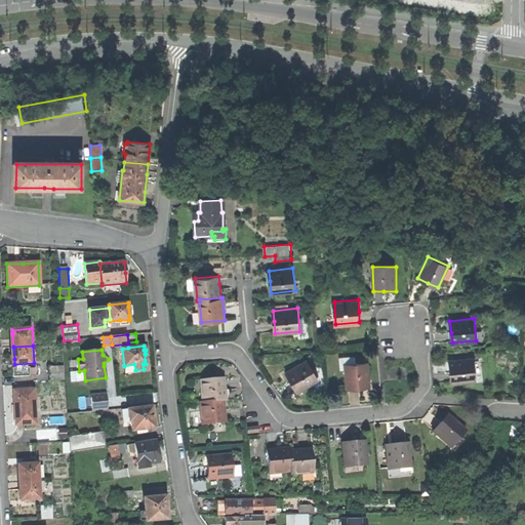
[(474,358),(450,360),(451,371),(452,385),(477,381),(474,358)]
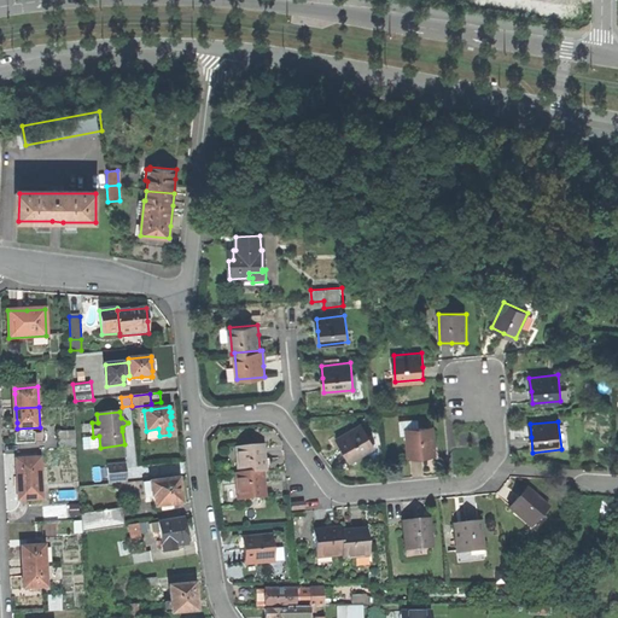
[(351,460),(375,447),(362,425),(338,438),(347,450),(351,460)]
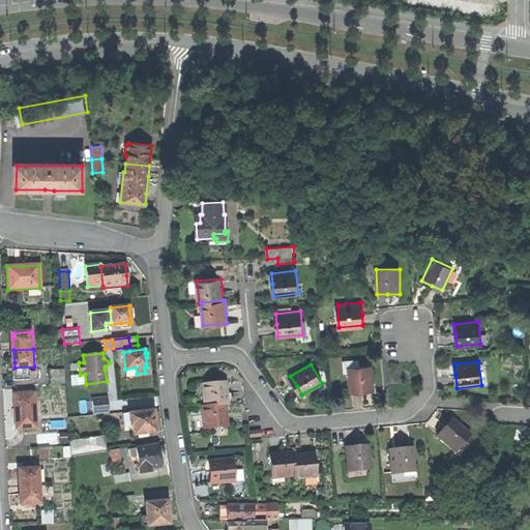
[(372,364),(349,366),(351,391),(362,390),(375,389),(372,364)]
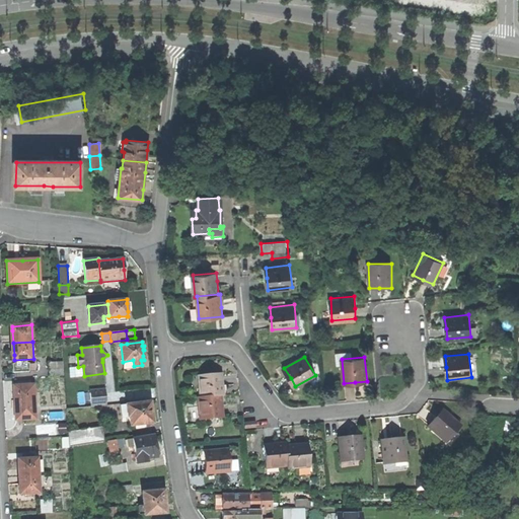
[(223,374),(200,376),(202,397),(222,395),(225,394),(224,383),(223,374)]
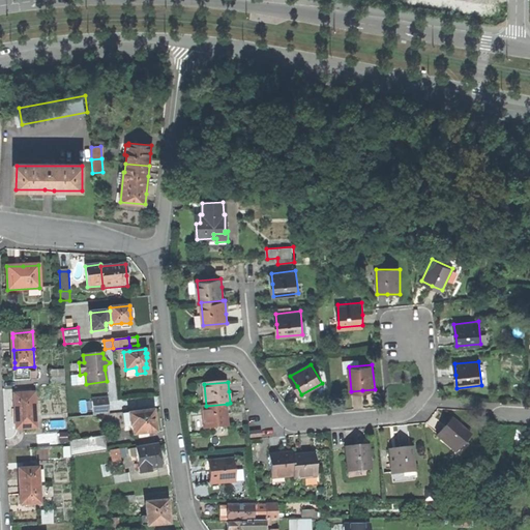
[(19,429),(37,428),(36,393),(17,394),(18,416),(19,429)]
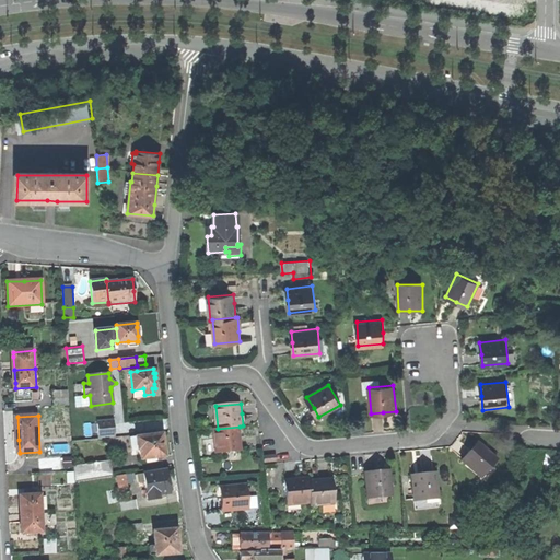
[(98,438),(115,436),(113,420),(96,421),(98,438)]
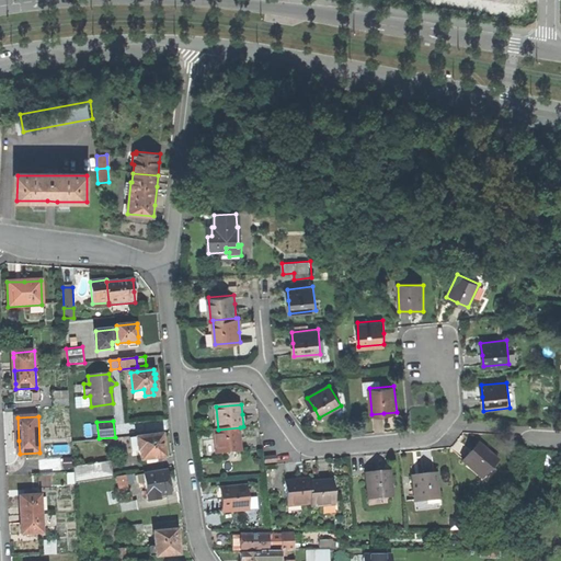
[(241,438),(240,427),(218,430),(215,430),(217,454),(242,451),(241,438)]
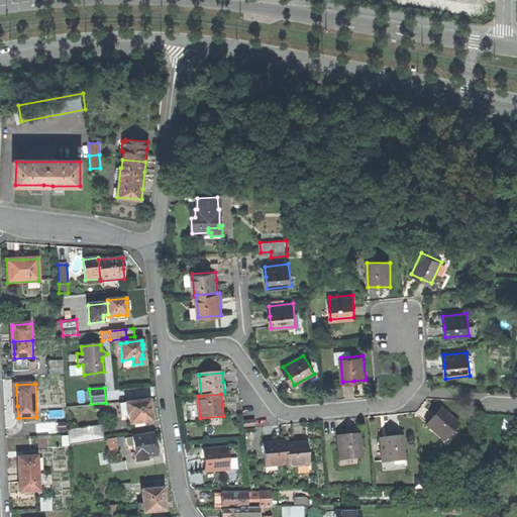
[(129,424),(134,423),(142,422),(152,421),(151,413),(149,401),(127,404),(128,415),(129,424)]
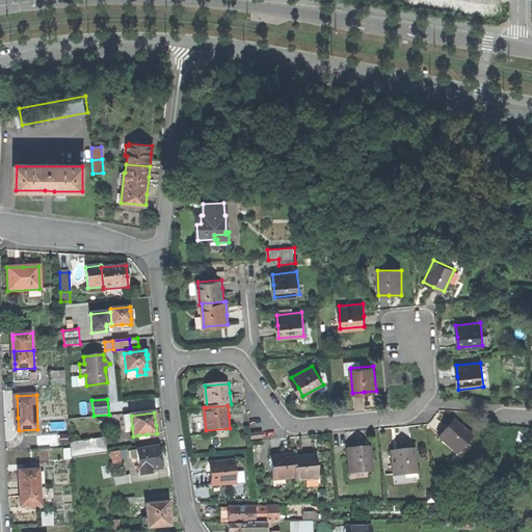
[(457,452),(473,435),(455,419),(447,428),(440,436),(457,452)]
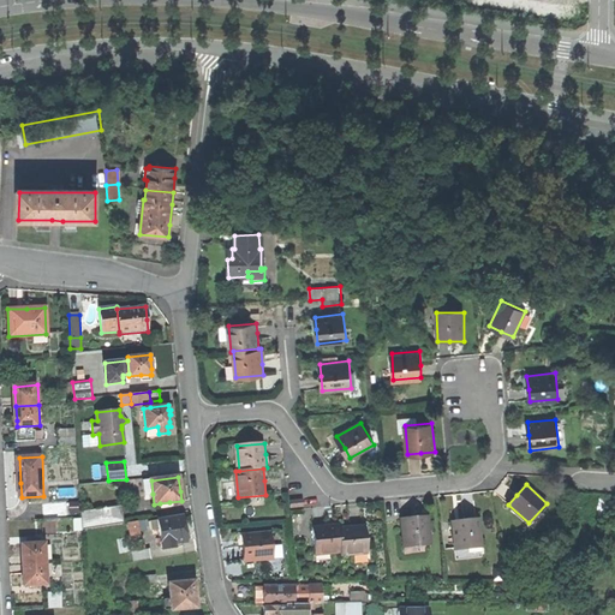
[(82,530),(124,524),(123,520),(120,506),(81,512),(81,520),(82,530)]
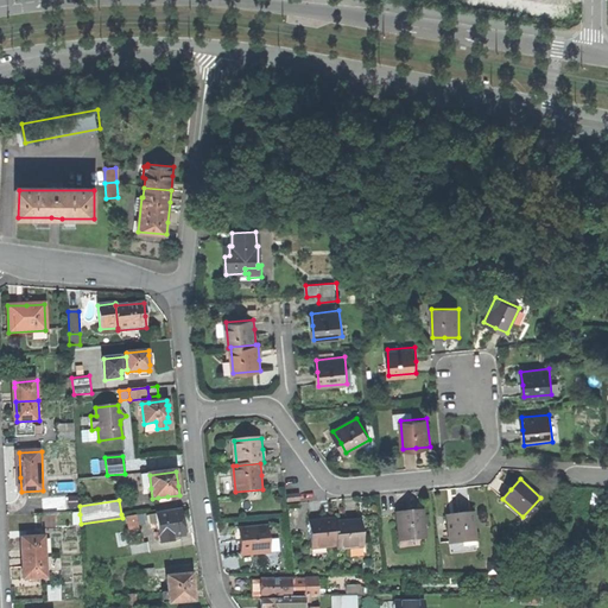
[(400,539),(426,537),(423,510),(409,511),(398,512),(400,539)]
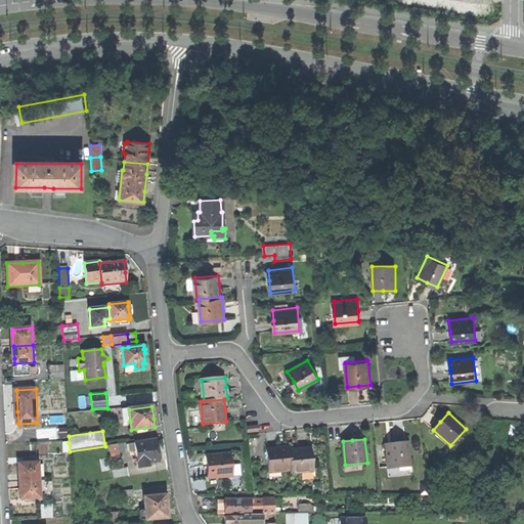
[(135,450),(138,468),(149,467),(148,463),(160,462),(159,453),(157,440),(134,443),(135,450)]
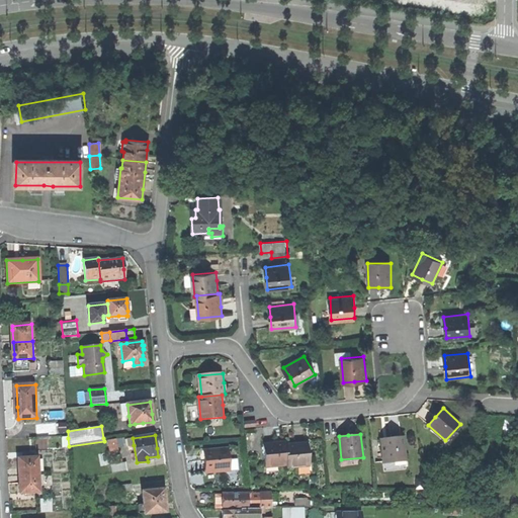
[(384,462),(406,460),(404,436),(393,437),(382,438),(384,462)]
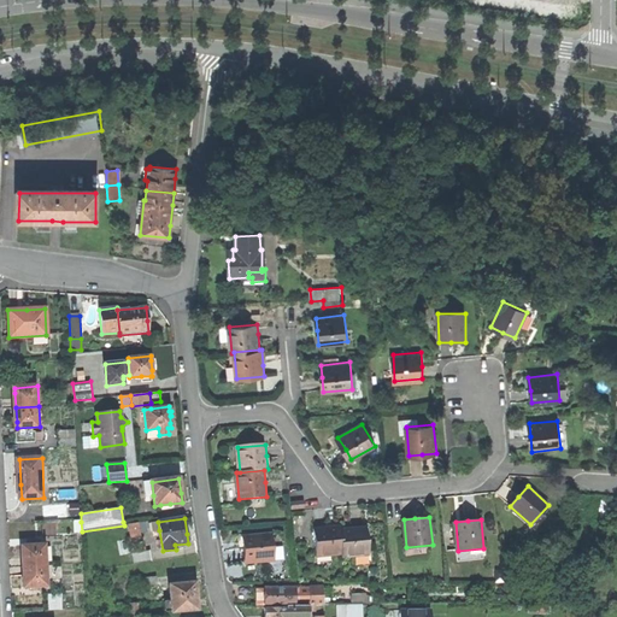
[(130,539),(140,538),(137,523),(128,526),(130,539)]
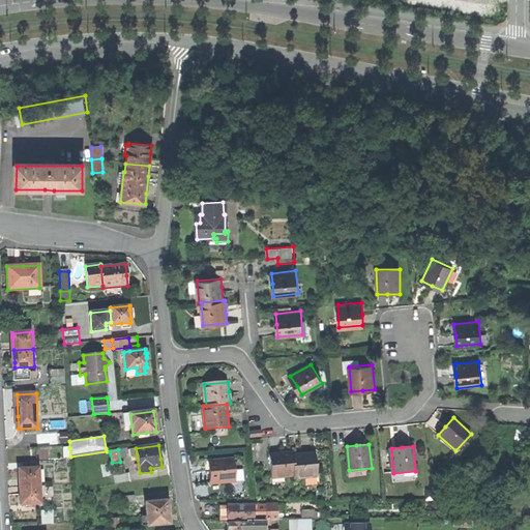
[(273,476),(295,474),(293,454),(293,452),(281,453),(271,454),(273,476)]
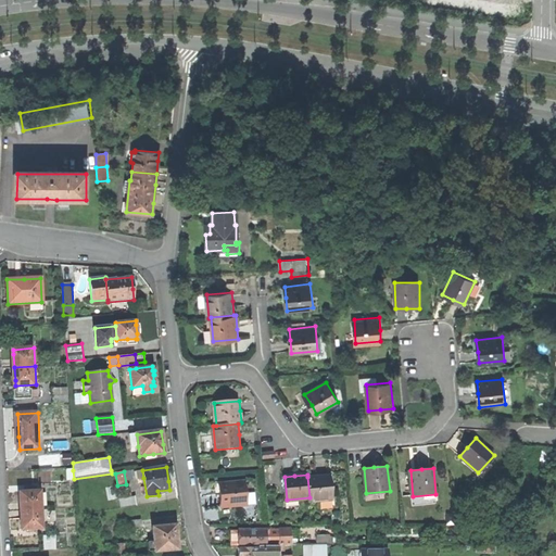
[(310,500),(335,498),(332,475),(320,476),(307,477),(310,497),(310,500)]
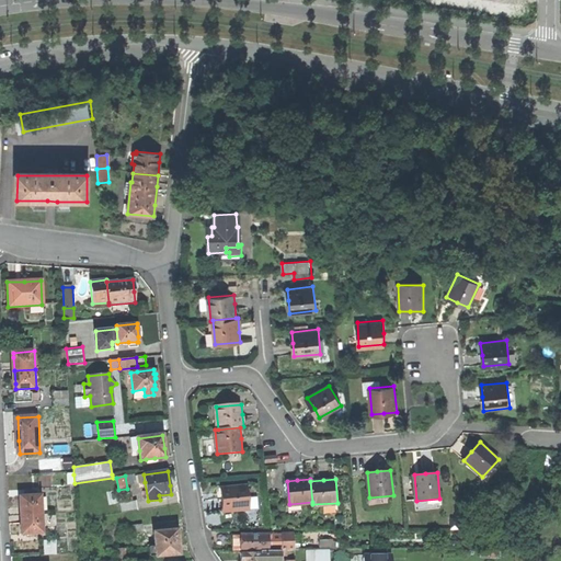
[(245,485),(220,488),(221,501),(222,512),(248,510),(245,485)]
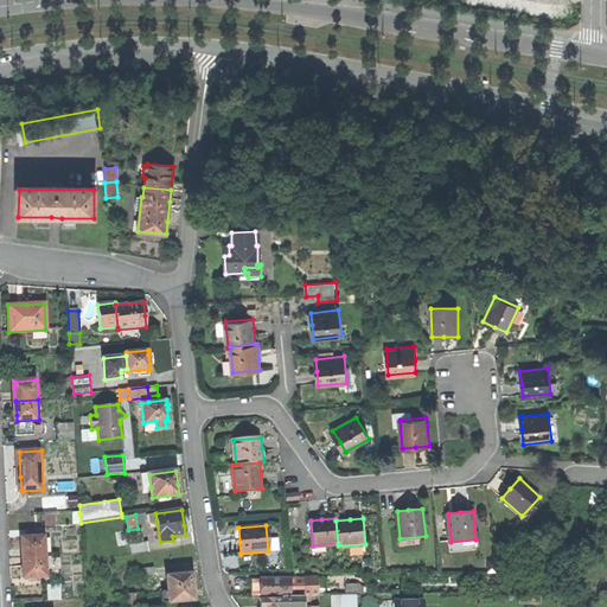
[(24,545),(24,557),(46,556),(45,536),(23,537),(24,545)]
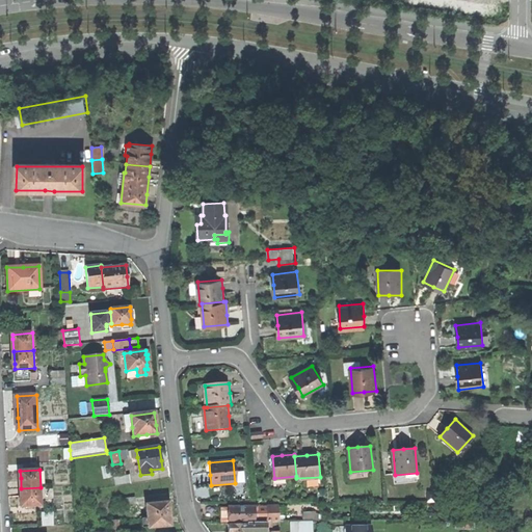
[(117,486),(131,484),(129,475),(116,477),(117,486)]
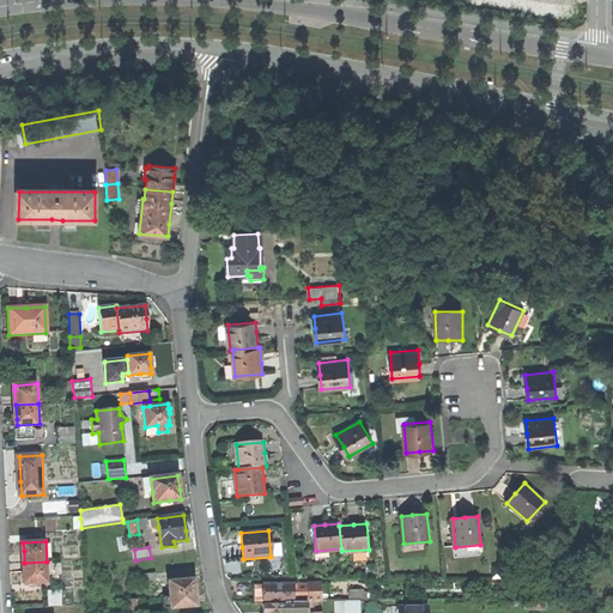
[(25,583),(47,582),(47,562),(24,563),(25,576),(25,583)]
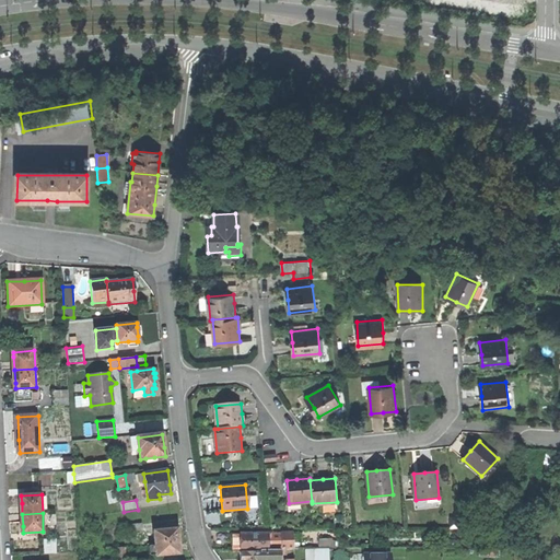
[(128,526),(129,534),(142,532),(141,524),(128,526)]
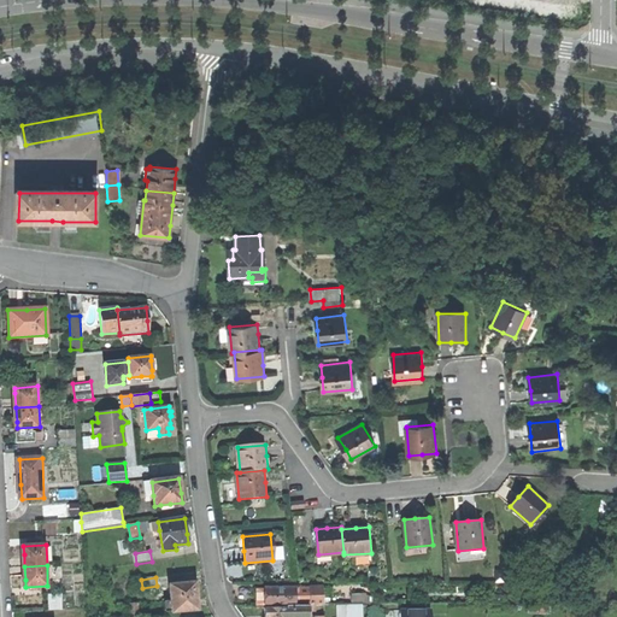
[(170,603),(171,611),(171,612),(197,610),(197,599),(194,583),(189,585),(189,580),(177,581),(177,586),(169,586),(170,603)]
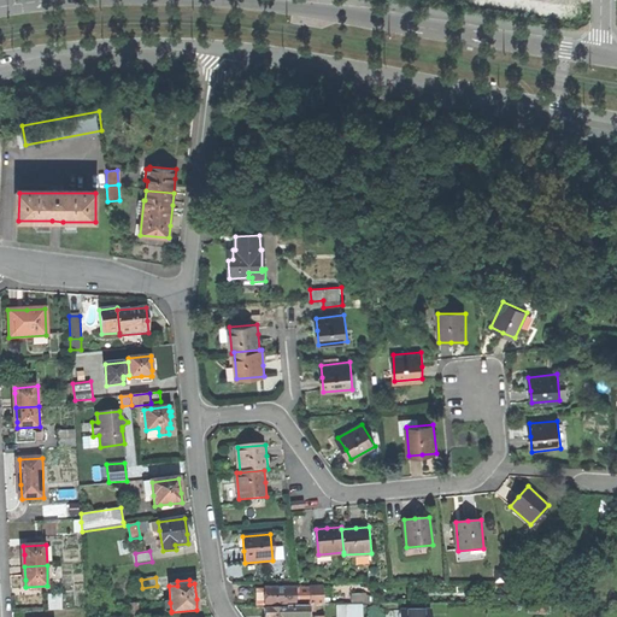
[(307,605),(310,605),(309,587),(295,588),(295,606),(307,605)]
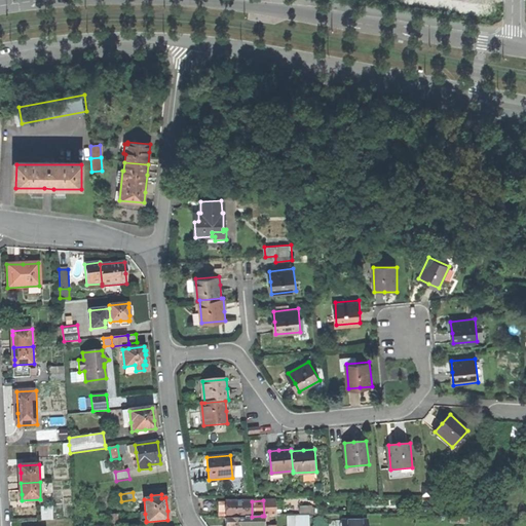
[(274,500),(263,500),(264,516),(275,516),(274,500)]
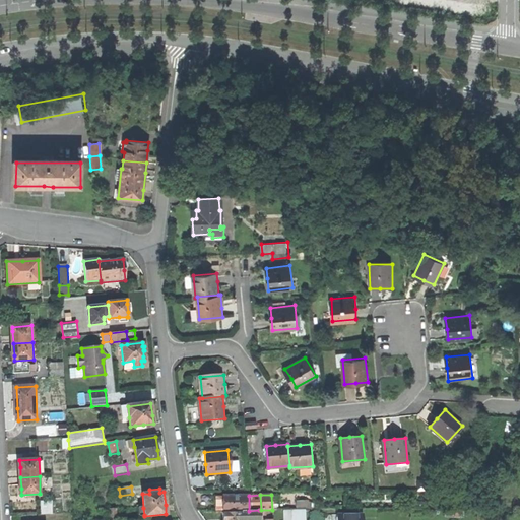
[(242,511),(249,511),(249,496),(222,496),(222,511),(242,511)]
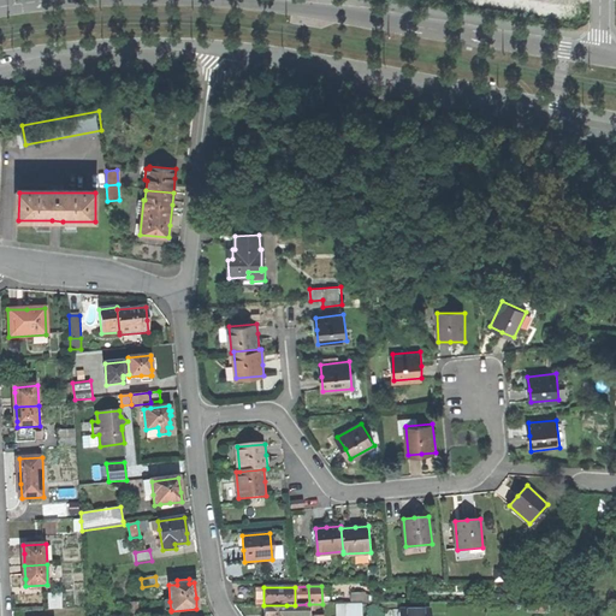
[(367,603),(367,593),(351,593),(353,603),(367,603)]
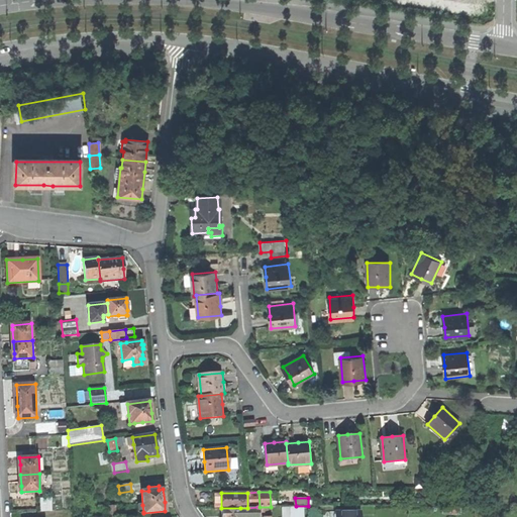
[(240,508),(240,510),(240,516),(257,516),(257,507),(247,508),(240,508)]
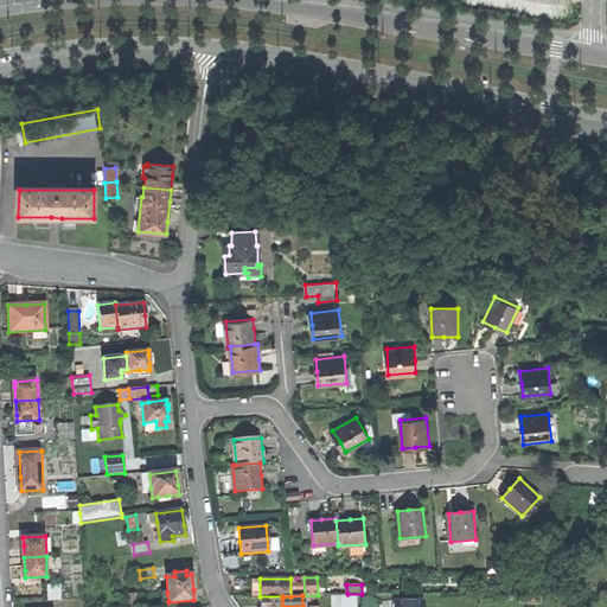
[(330,596),(330,606),(357,606),(357,595),(330,596)]
